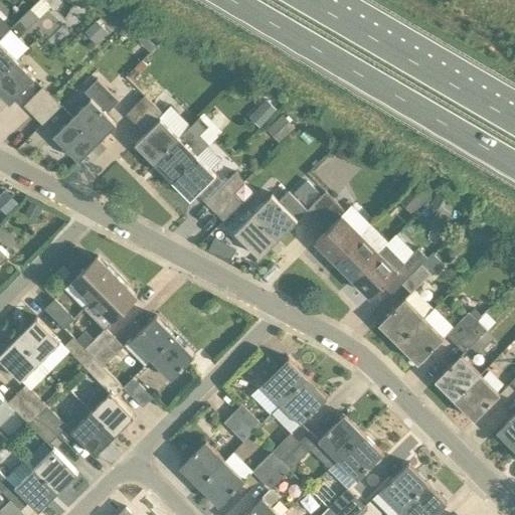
[(0,73),(15,58),(28,46),(20,38),(49,8),(41,0),(40,0),(11,29),(9,28),(0,36),(0,73)]
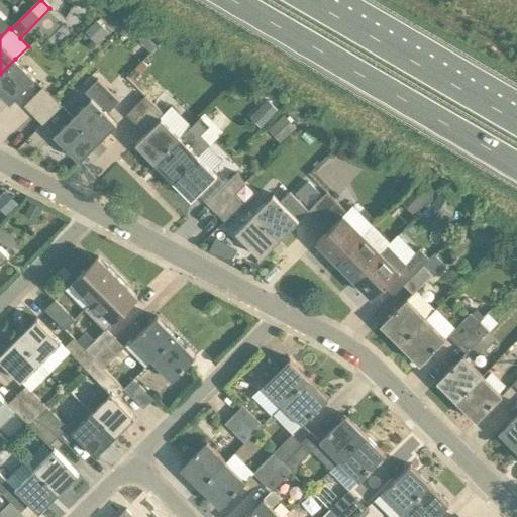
[(0,36),(9,28),(11,26),(0,15),(0,36)]
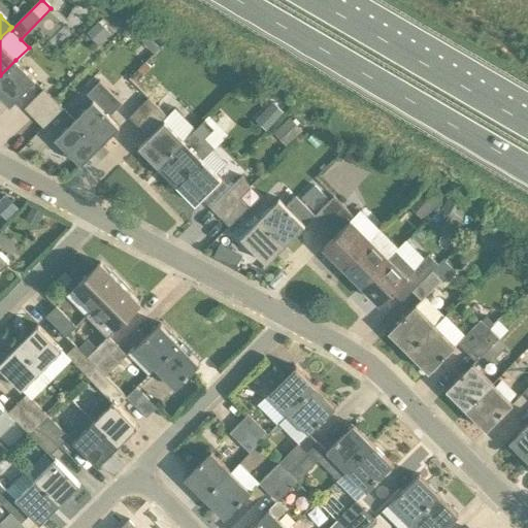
[(89,30),(100,41),(109,33),(98,21),(89,30)]
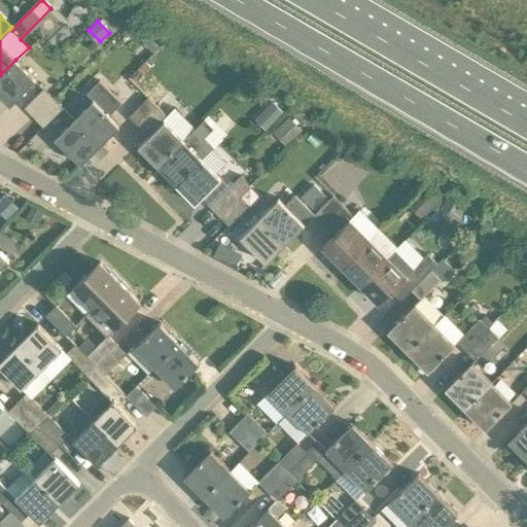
[(142,42),(148,48),(153,42),(147,36),(142,42)]
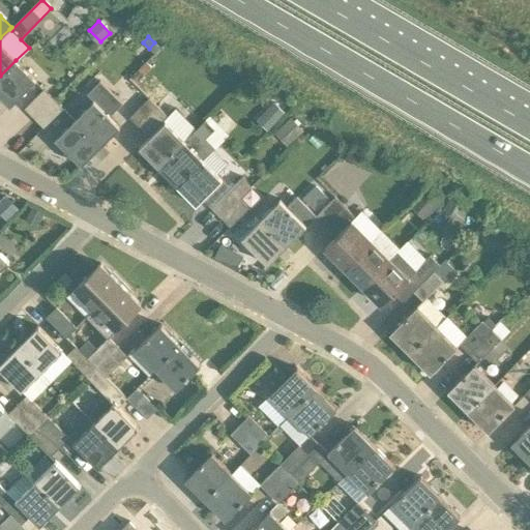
[(16,60),(0,76),(0,96),(9,106),(35,81),(16,60)]
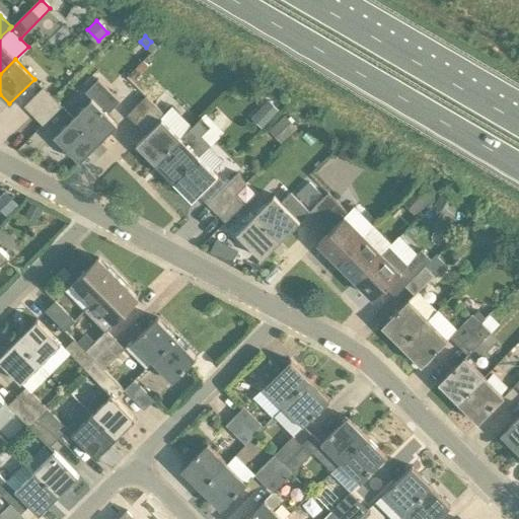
[(148,66),(143,61),(135,69),(141,74),(148,66)]
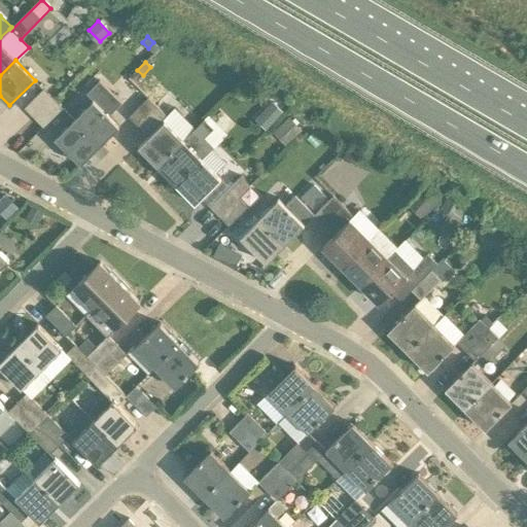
[(73,119),(99,145),(119,126),(110,116),(123,104),(100,80),(88,93),(101,105),(99,107),(93,101),(73,119)]
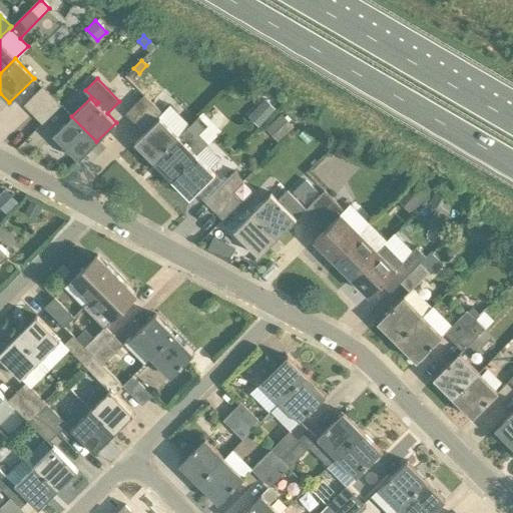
[(32,114),(50,96),(42,87),(23,105),(32,114)]
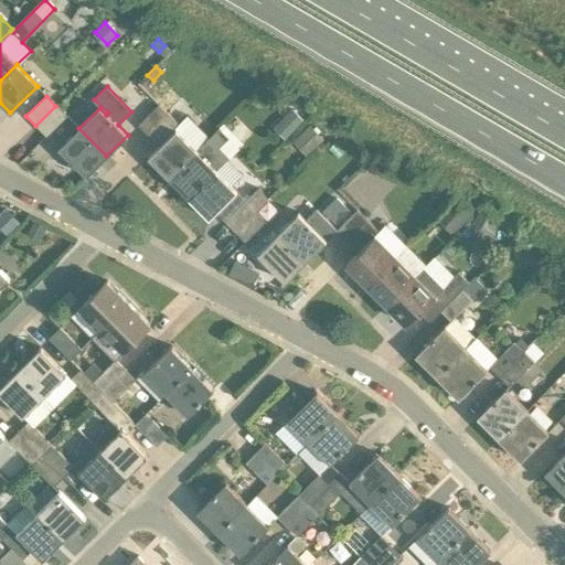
[(149,136),(169,115),(158,105),(138,125),(149,136)]
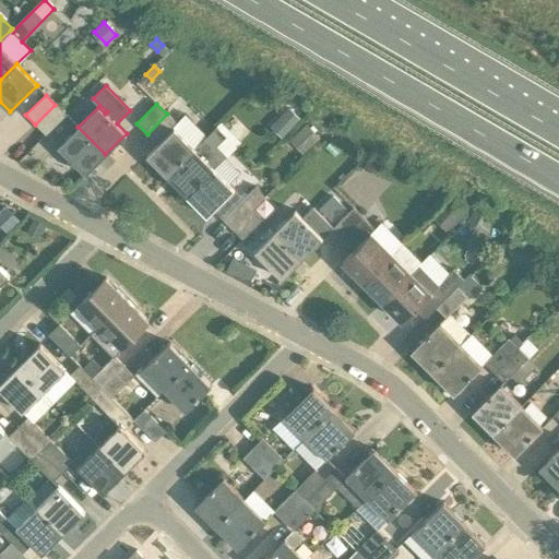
[(55,105),(35,125),(45,134),(66,115),(55,105)]
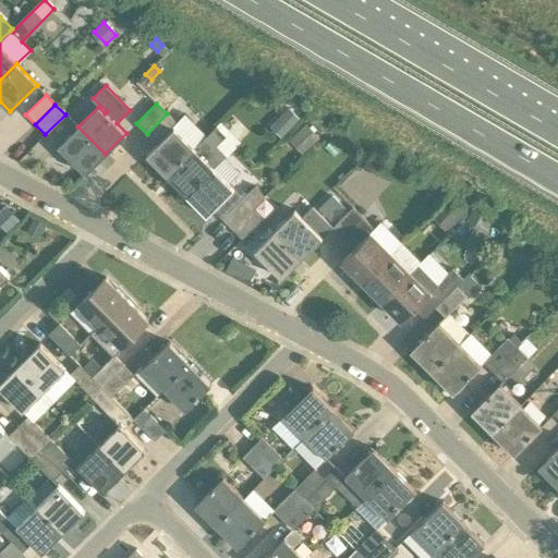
[(288,107),(278,118),(289,129),(300,119),(288,107)]
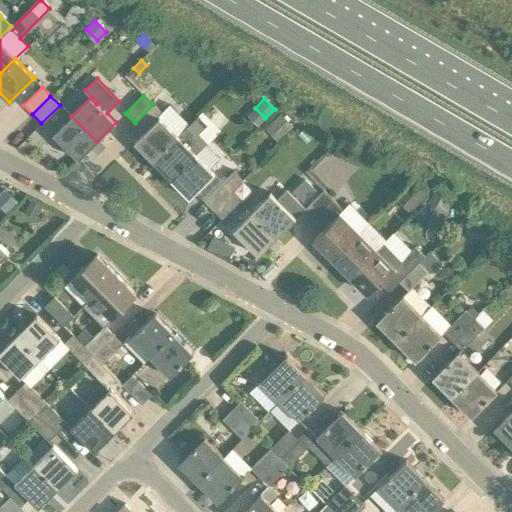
[(153,161),(189,125),(169,105),(161,113),(153,104),(135,123),(144,132),(134,142),(153,161)]
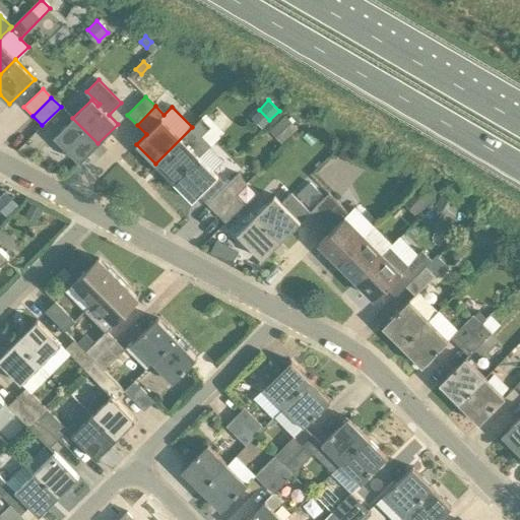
[(284,115),(273,126),(286,139),(298,128),(284,115)]
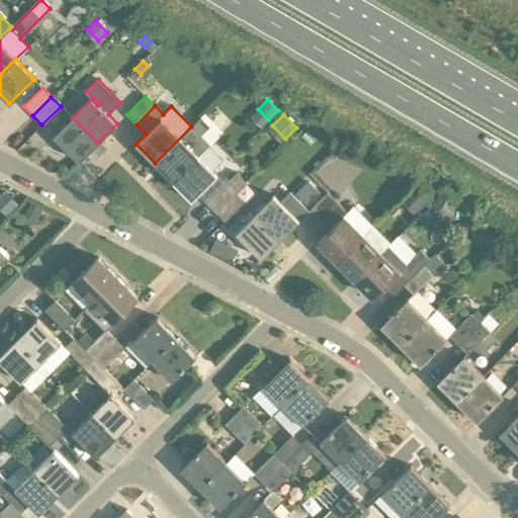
[(79,162),(97,143),(72,117),(54,137),(79,162)]
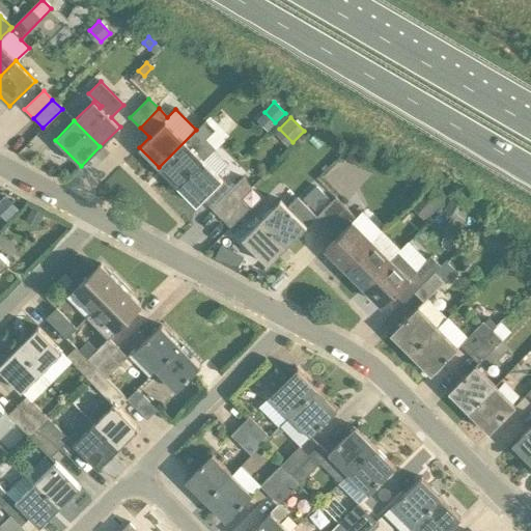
[(215,148),(205,139),(215,129),(205,120),(196,130),(159,167),(177,187),(203,161),(215,148)]
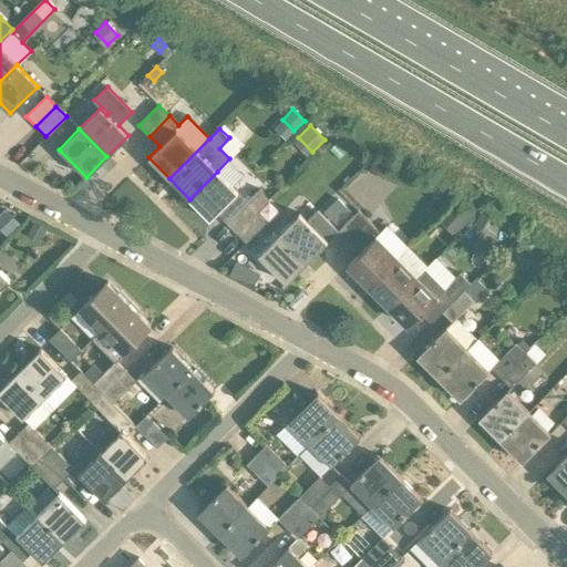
[(385,167),(372,163),(369,173),(383,177),(385,167)]
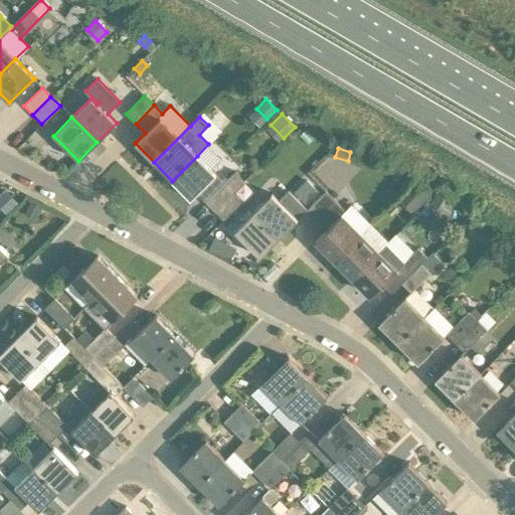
[(197,156),(172,181),(190,199),(215,174),(197,156)]
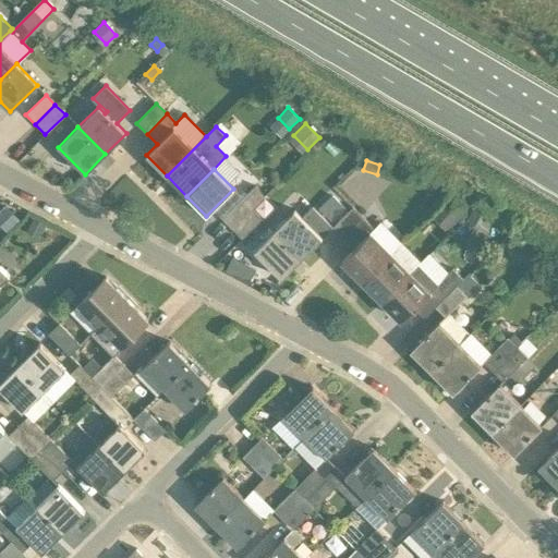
[(254,185),(234,206),(221,220),(231,230),(265,195),(254,185)]
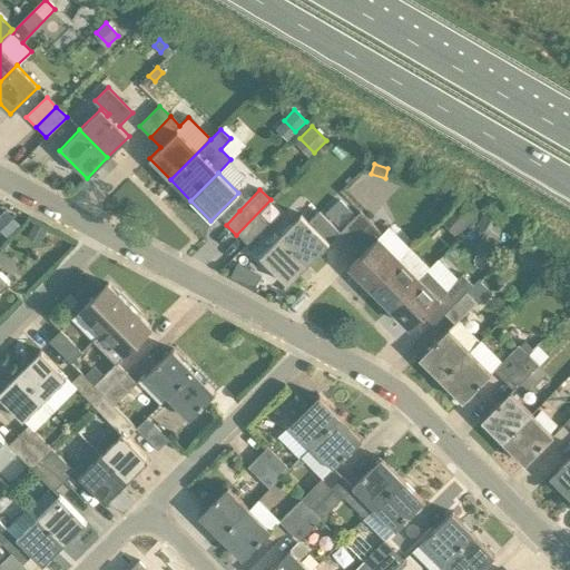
[(340,226),(353,213),(340,199),(326,214),(340,226)]
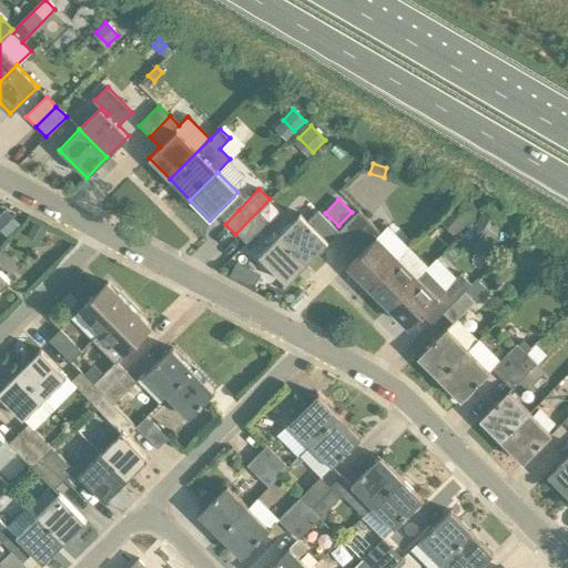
[(456,236),(472,221),(453,203),(438,219),(456,236)]
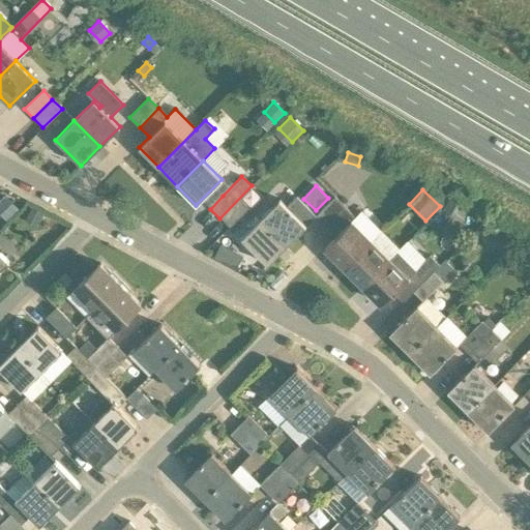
[(18,209),(6,196),(0,201),(0,212),(6,219),(18,209)]
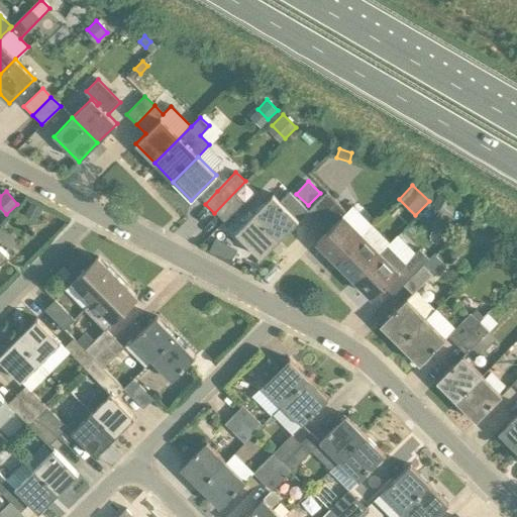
[(252,215),(278,240),(307,212),(289,193),(279,203),(272,196),(252,215)]
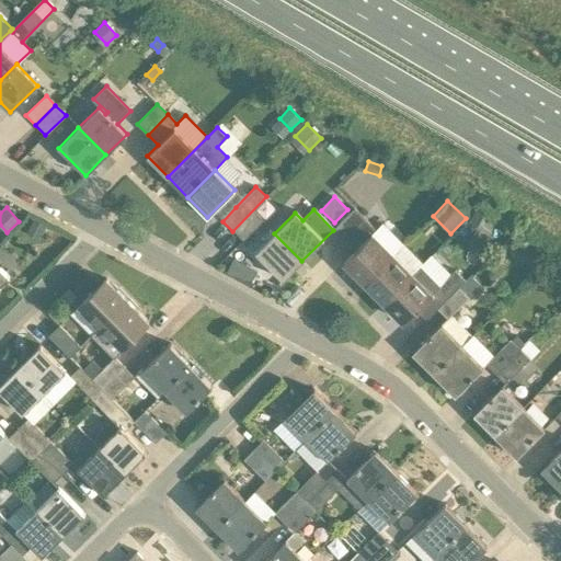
[(252,210),(231,231),(242,242),(263,221),(252,210)]
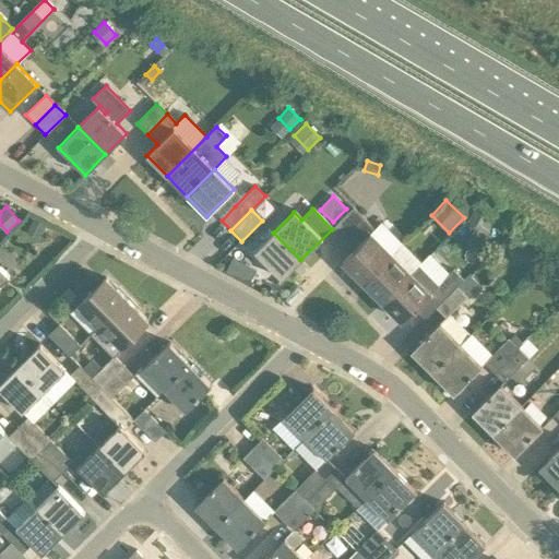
[(342,239),(363,219),(358,215),(353,210),(332,229),(342,239)]
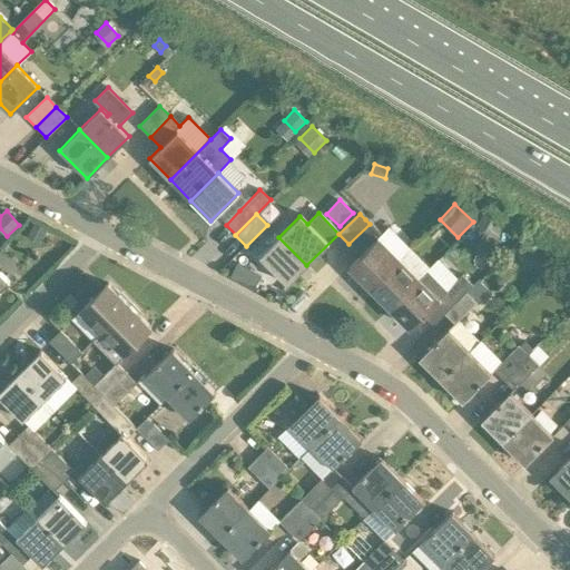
[(480,218),(474,229),(484,234),(489,224),(480,218)]
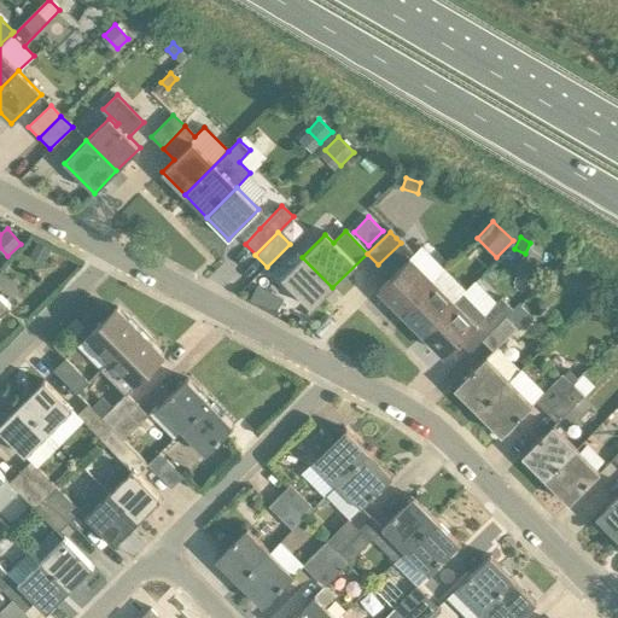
[(51,249),(36,242),(31,252),(46,260),(51,249)]
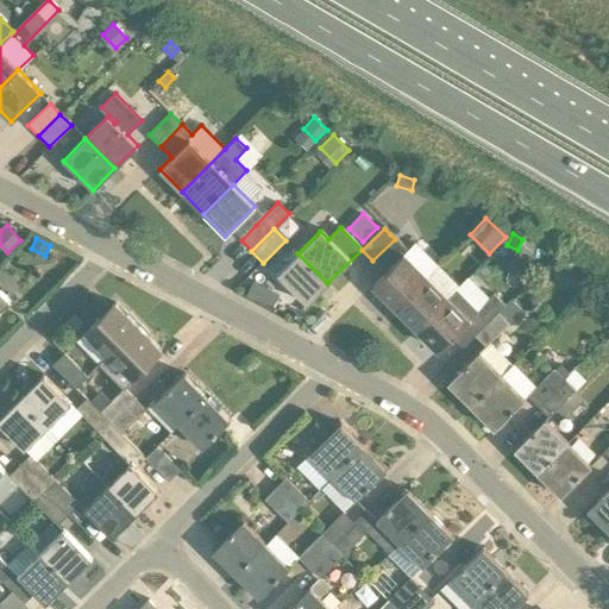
[(394,307),(424,276),(401,255),(406,250),(395,239),(372,261),(383,272),(371,284),(394,307)]
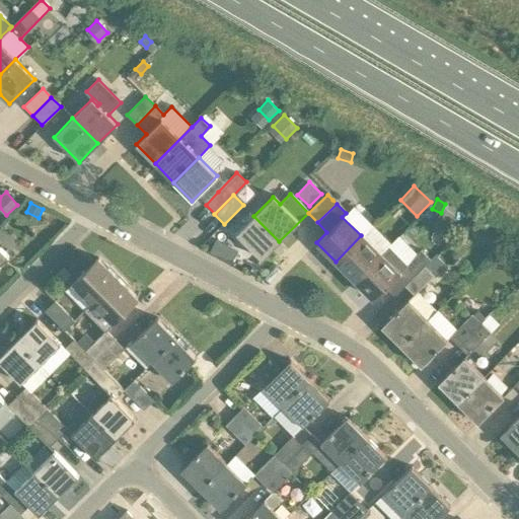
[(261,260),(279,241),(253,216),(235,234),(261,260)]
